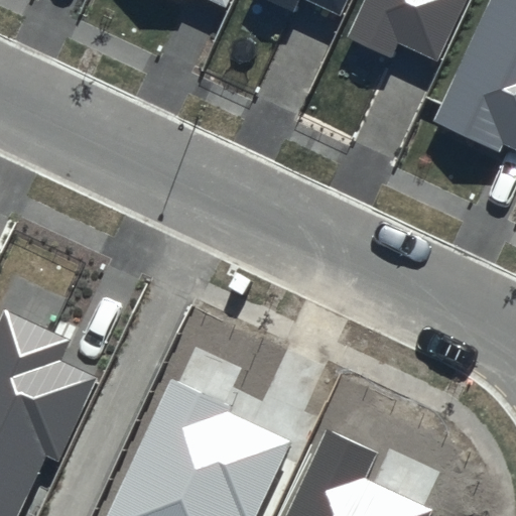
[(271,0),(295,11),(299,0),(306,0),(342,15),(348,0),(271,0)]
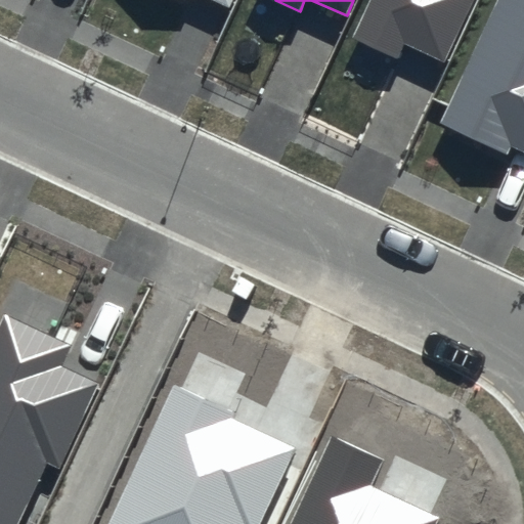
[(368,0),(351,39),(398,60),(405,46),(443,63),(473,0),(368,0)]
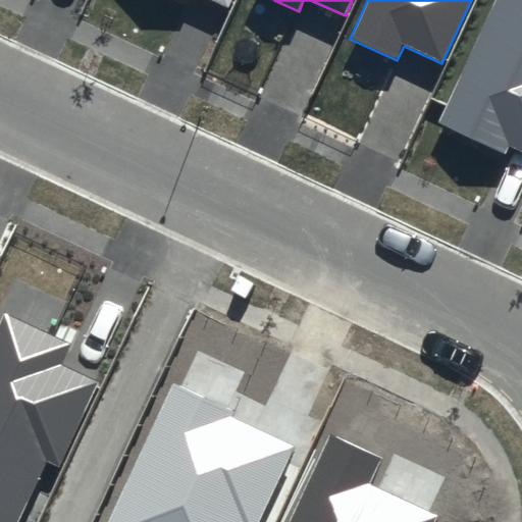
[(521,0),(497,0),(439,122),(507,153),(510,146),(521,151),(521,0)]
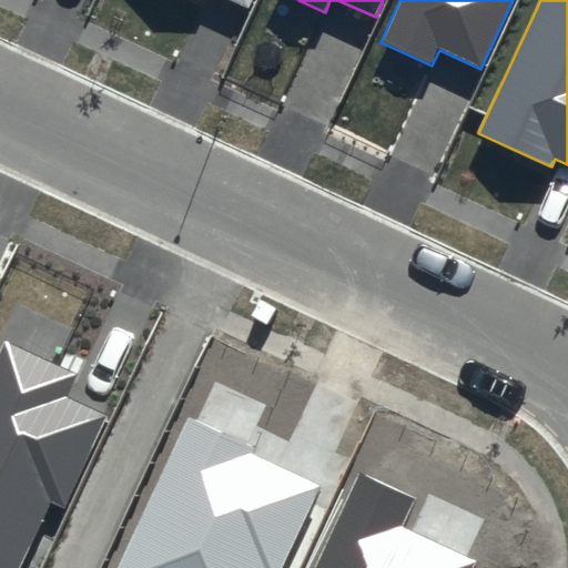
[(66,507),(109,414),(68,395),(79,373),(6,338),(0,350),(0,567),(19,567),(51,500),(66,507)]
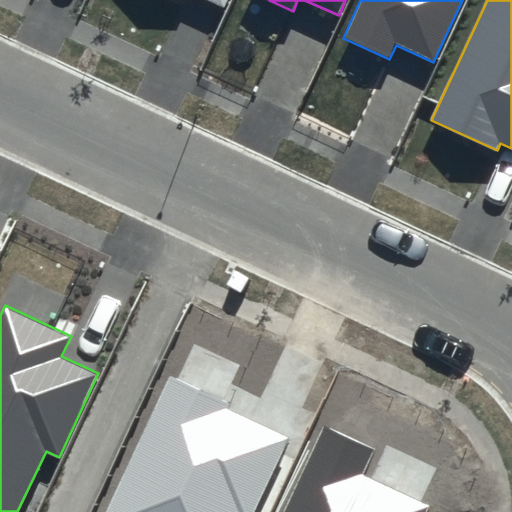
[(255,511),(290,438),(167,381),(105,511),(255,511)]
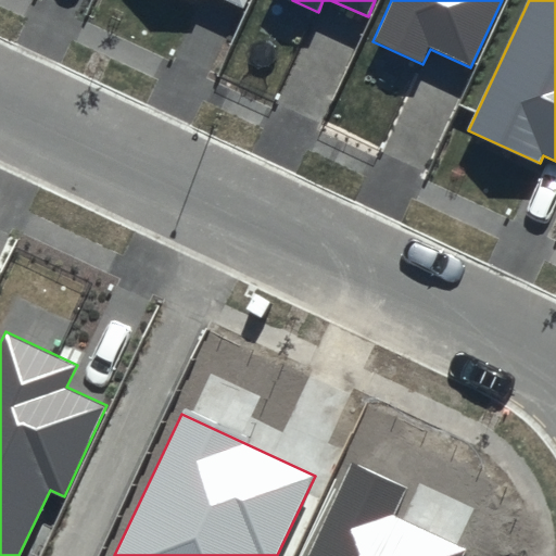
[(407,487),(353,462),(308,555),(463,555),(466,550),(394,515),(407,487)]
